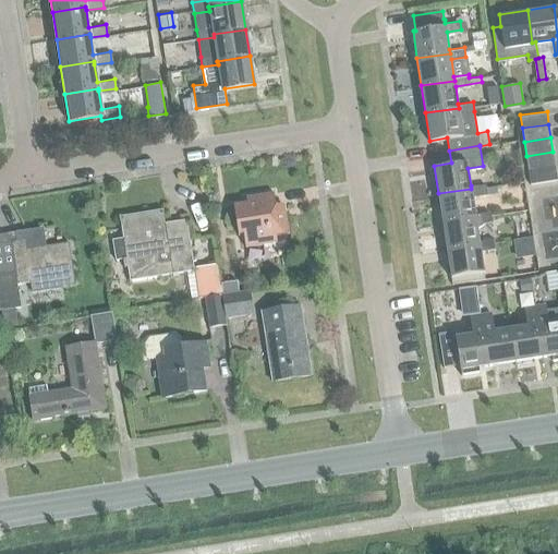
[(553,152),(526,156),(529,168),(555,165),(553,152)]
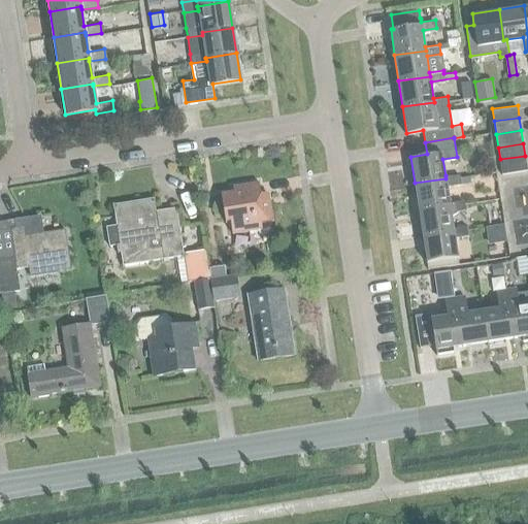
[(525,156),(500,159),(502,172),(527,168),(525,156)]
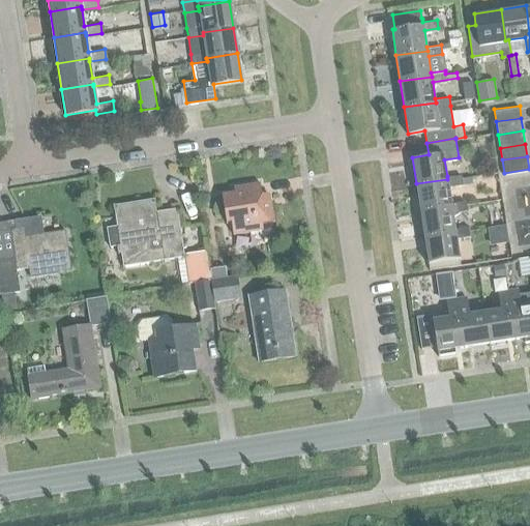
[(416,183),(420,209),(451,204),(450,202),(448,185),(463,183),(461,174),(447,176),(447,179),(416,183)]
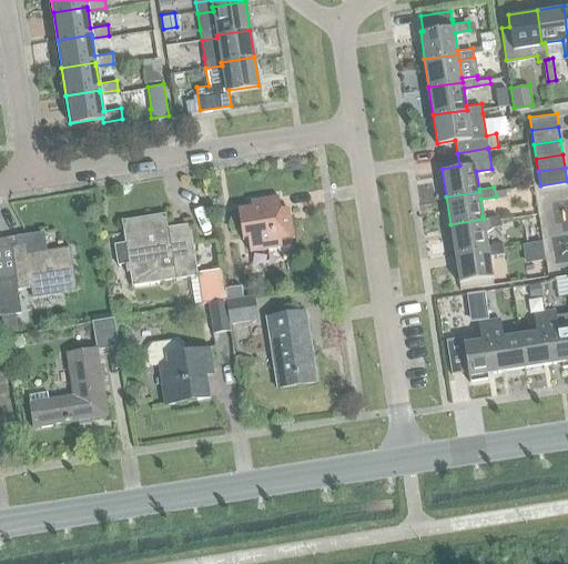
[(280,207),(277,193),(250,198),(251,203),(236,205),(242,238),(246,237),(249,251),(281,245),(280,239),(293,237),(291,219),(288,220),(286,205),(280,207)]
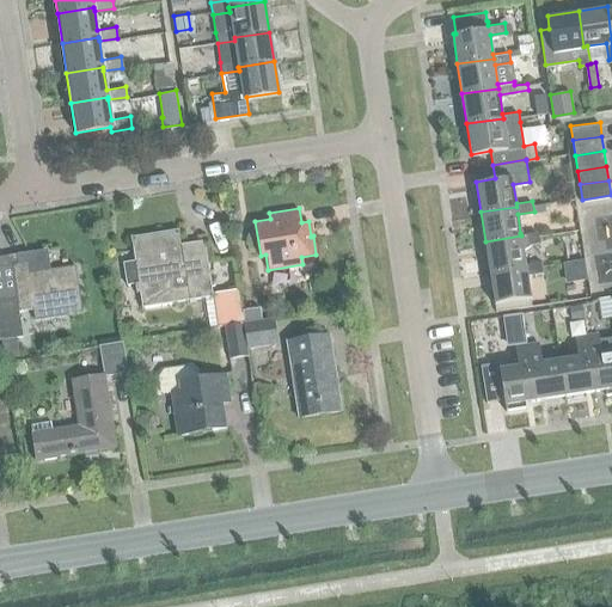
[(179,241),(177,227),(130,234),(134,258),(122,261),(126,283),(135,282),(136,288),(139,288),(141,305),(213,294),(203,238),(179,241)]
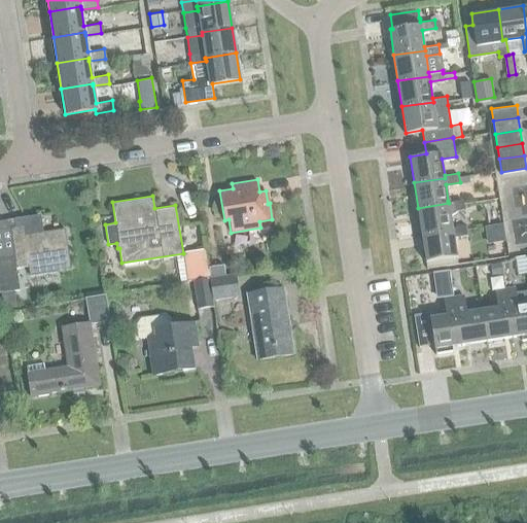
[(462,199),(448,201),(449,203),(418,208),(422,234),(453,230),(452,227),(451,215),(457,208),(464,207),(462,199)]
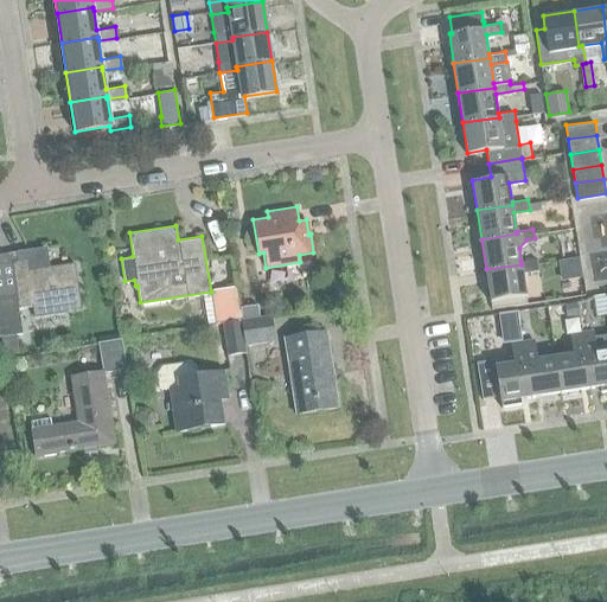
[(48,266),(44,247),(14,251),(17,261),(10,262),(14,293),(0,294),(0,334),(23,332),(18,307),(32,306),(33,315),(82,308),(74,262),(48,266)]
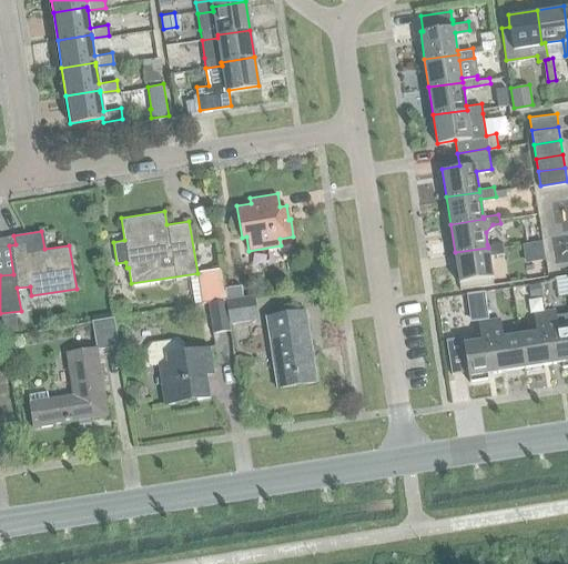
[(488,248),(455,252),(459,281),(493,275),(489,253),(504,251),(503,242),(487,244),(488,248)]
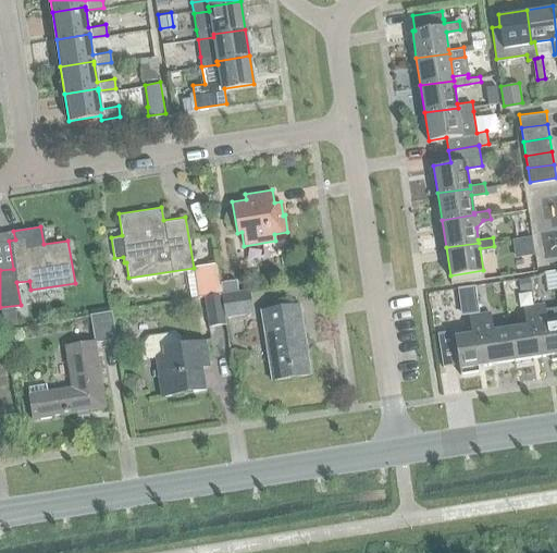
[(203,295),(221,293),(217,262),(194,266),(198,295),(203,295)]
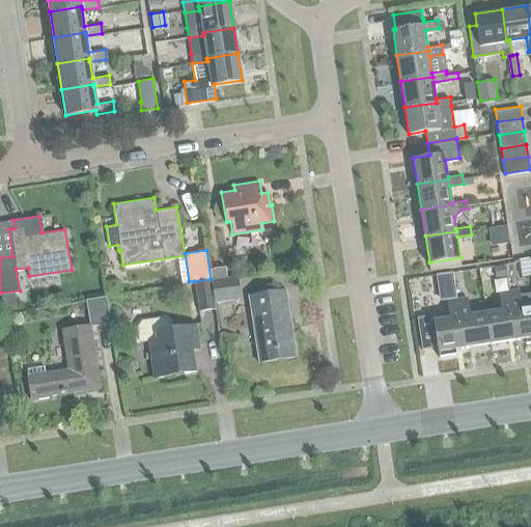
[(460,257),(429,262),(429,269),(462,264),(460,257)]
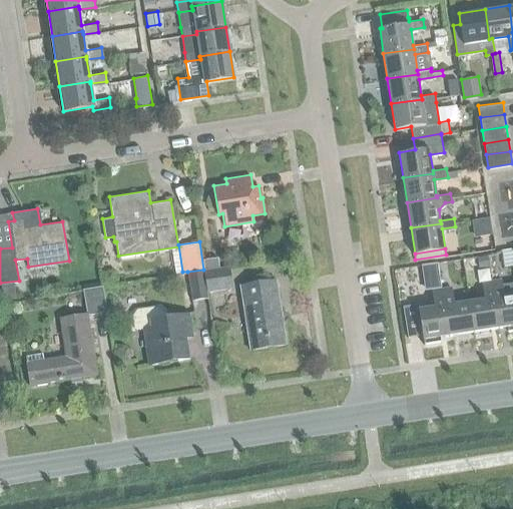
[(488,253),(477,256),(479,266),(490,264),(488,253)]
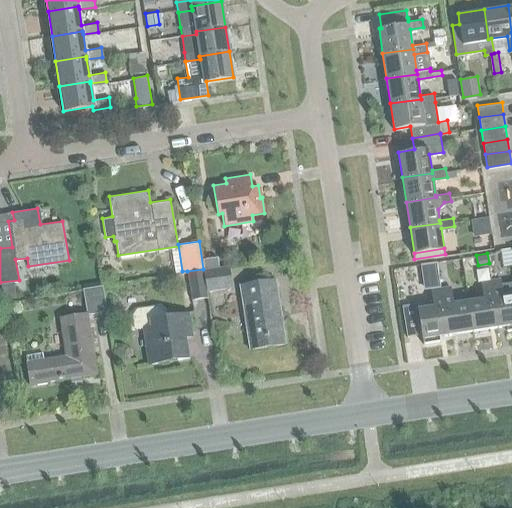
[(204,267),(219,264),(218,255),(203,258),(204,267)]
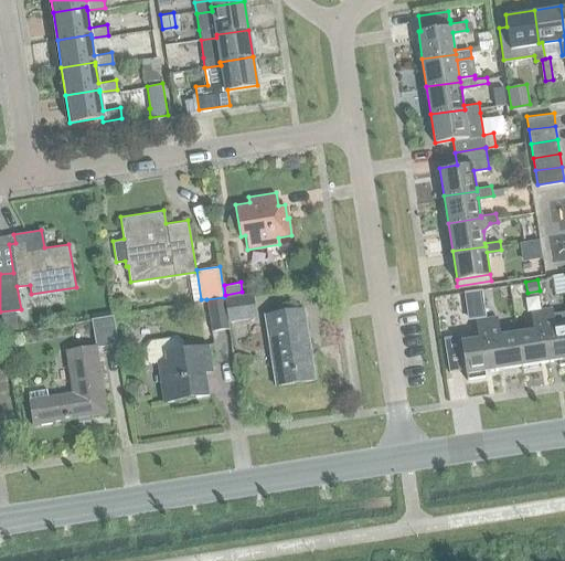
[(481,288),(464,290),(466,305),(483,302),(481,288)]
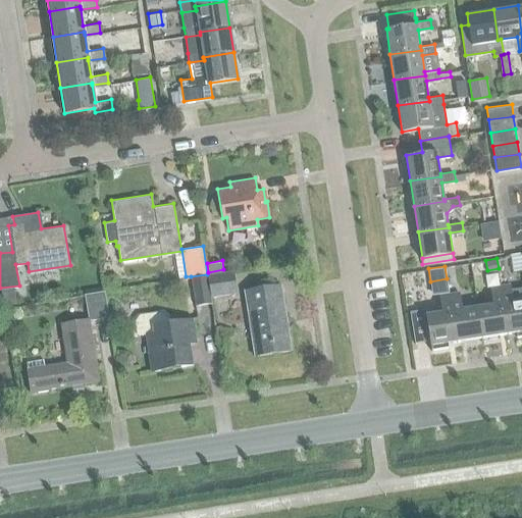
[(207,274),(210,296),(236,292),(231,270),(207,274)]
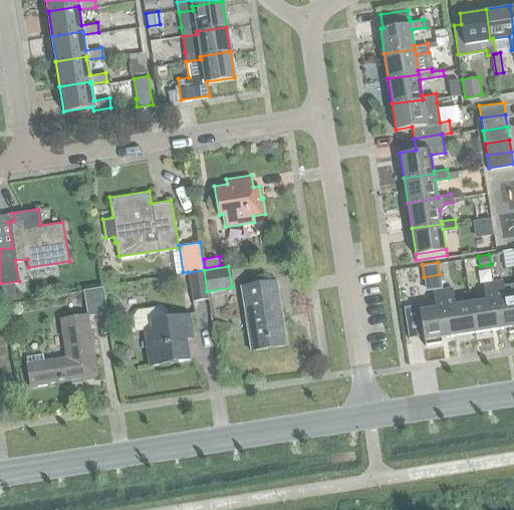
[(208,297),(207,291),(204,270),(188,272),(192,300),(208,297)]
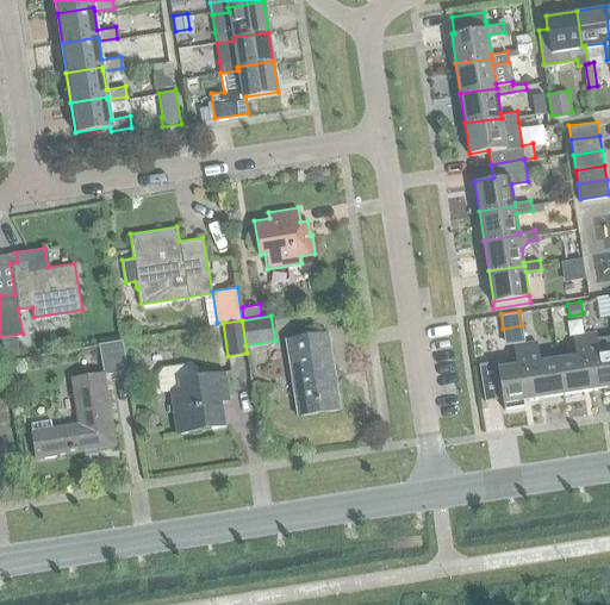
[(340,407),(328,331),(287,338),(299,413),(340,407)]
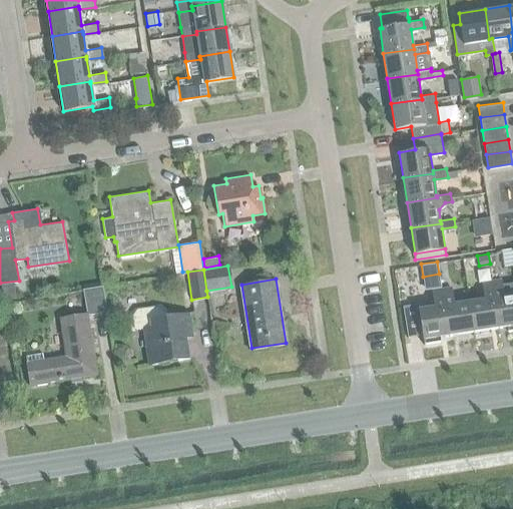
[(501,279),(492,280),(499,326),(502,326),(507,325),(508,330),(512,329),(512,294),(504,296),(501,279)]
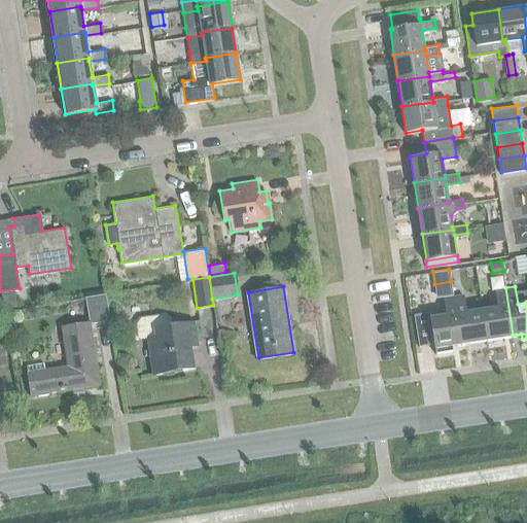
[(498,307),(482,309),(487,339),(513,335),(505,287),(495,289),(498,307)]
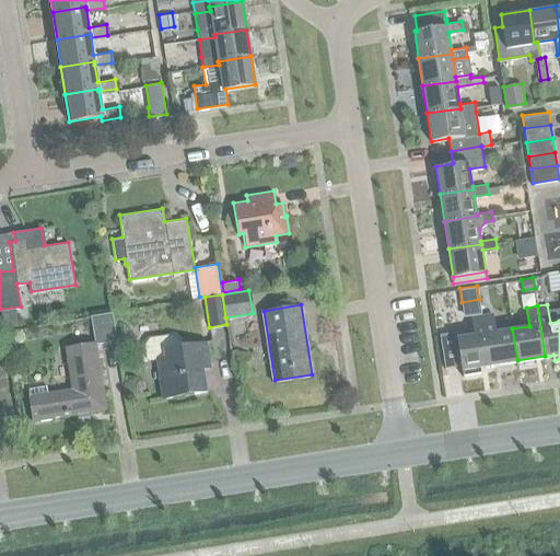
[(90,314),(94,342),(94,343),(116,339),(111,311),(90,314)]
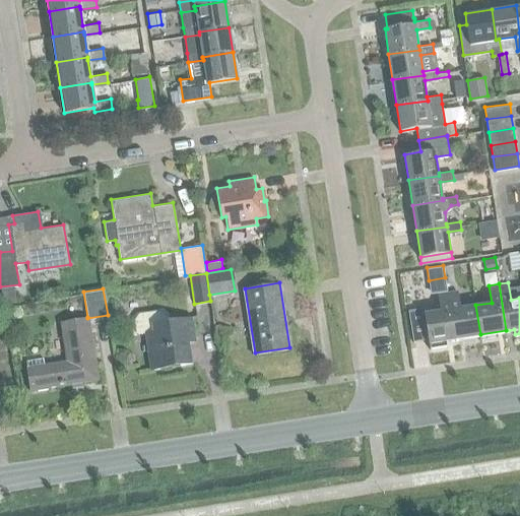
[(457,289),(447,292),(455,338),(480,334),(475,305),(460,308),(457,289)]
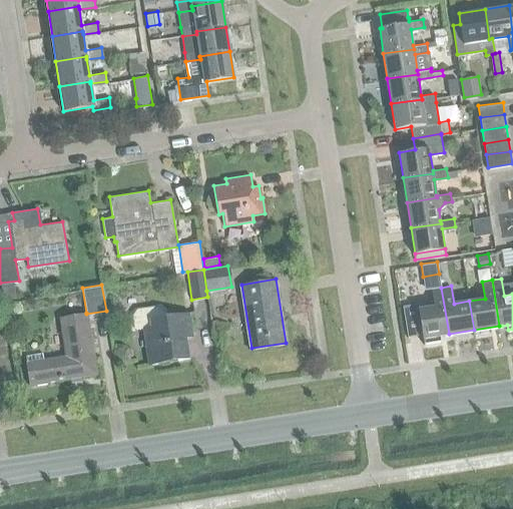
[(446,335),(449,334),(441,288),(435,289),(432,289),(435,306),(429,307),(419,309),(419,303),(403,305),(408,336),(422,334),(423,337),(424,343),(441,340),(440,336),(446,335)]
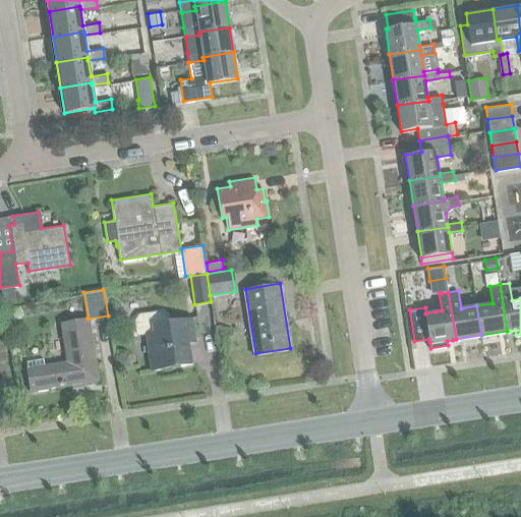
[(167,314),(160,309),(138,312),(133,320),(135,333),(143,332),(147,352),(151,352),(154,369),(192,363),(189,342),(195,341),(191,316),(167,320),(167,314)]
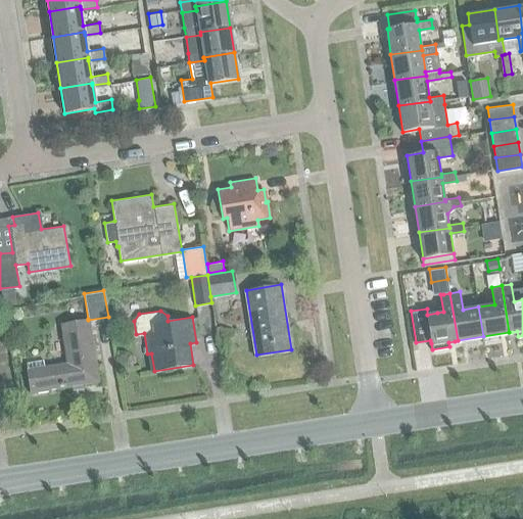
[(98,380),(88,320),(88,319),(61,323),(67,362),(43,365),(42,359),(24,361),(29,391),(98,380)]
